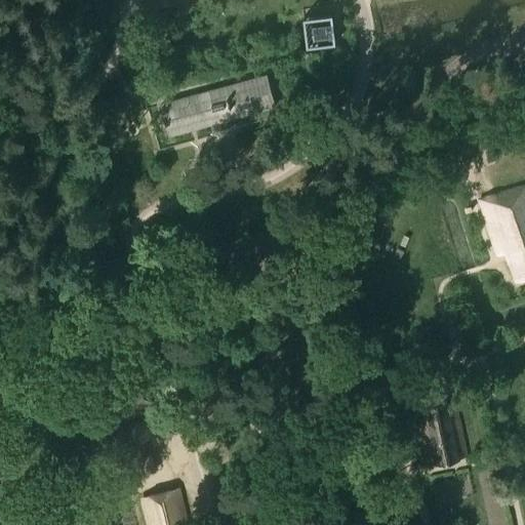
[(333,13),(304,16),(307,45),(336,42),(333,13)]
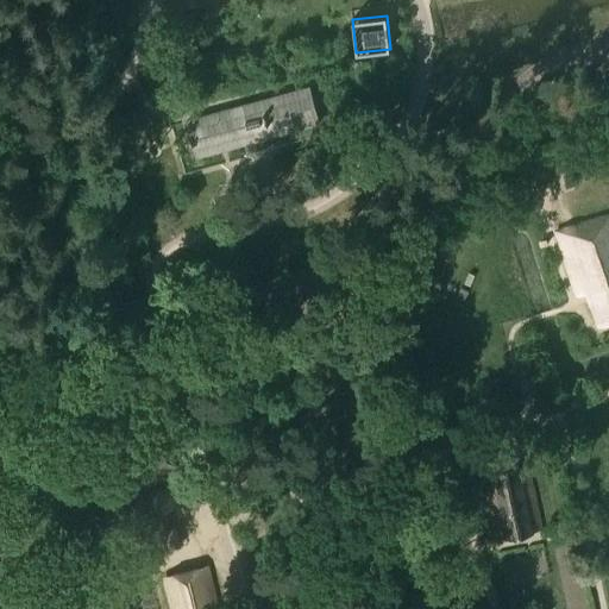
[(309,87),(186,120),(195,158),(271,138),(320,125),(309,87)]
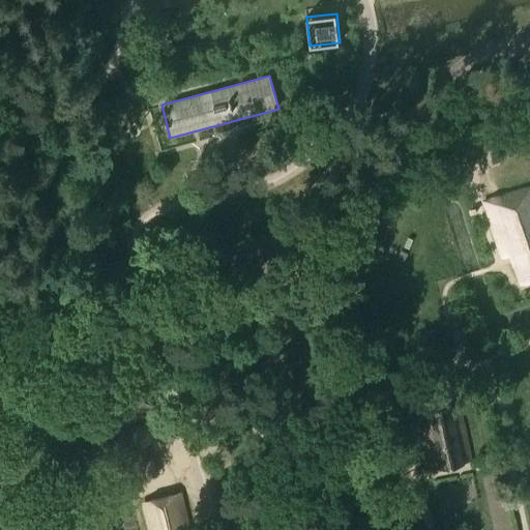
[(494,151),(488,158),(495,165),(501,157),(494,151)]
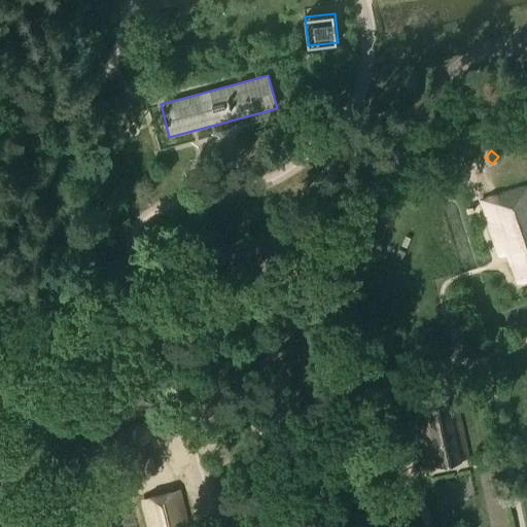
[(516,284),(526,280),(526,185),(505,192),(480,200),(498,257),(505,254),(516,284)]
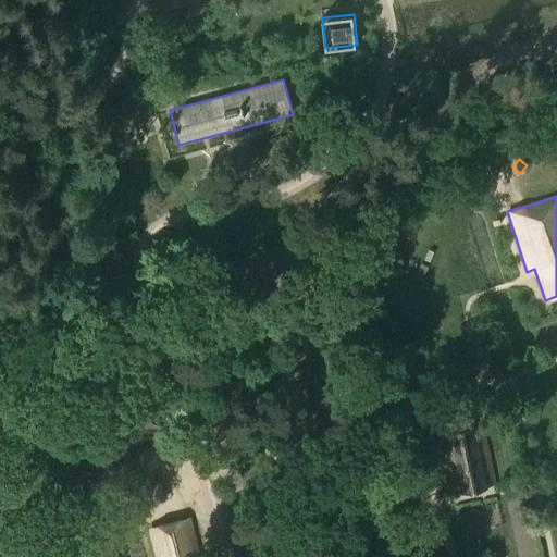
[(426,393),(461,382),(459,373),(466,371),(463,361),(420,374),(426,393)]
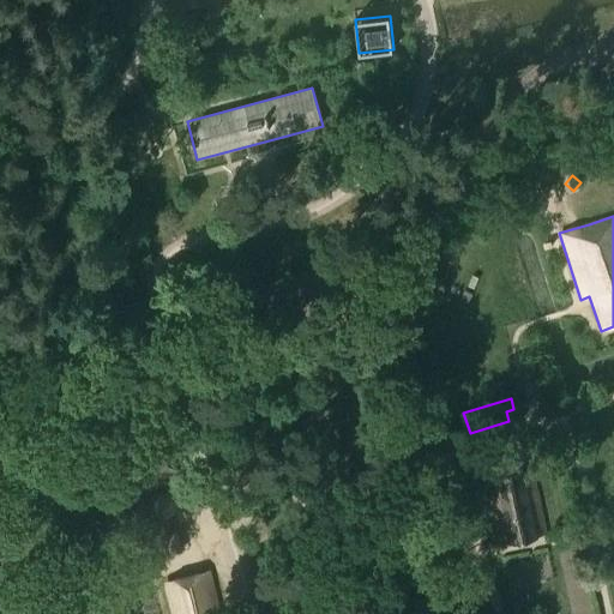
[(549,468),(566,465),(564,452),(548,455),(549,468)]
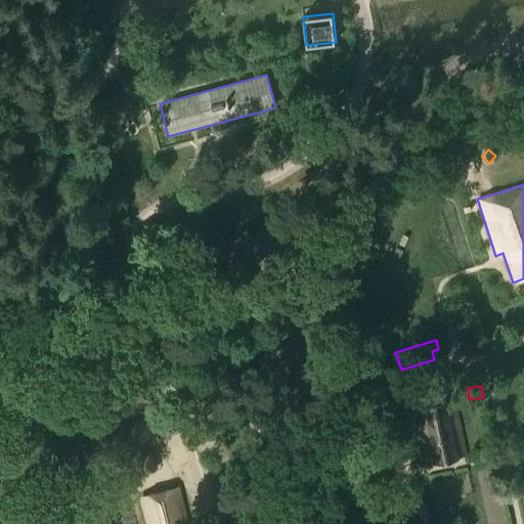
[(425,465),(466,456),(467,456),(454,400),(428,405),(426,396),(410,399),(425,465)]
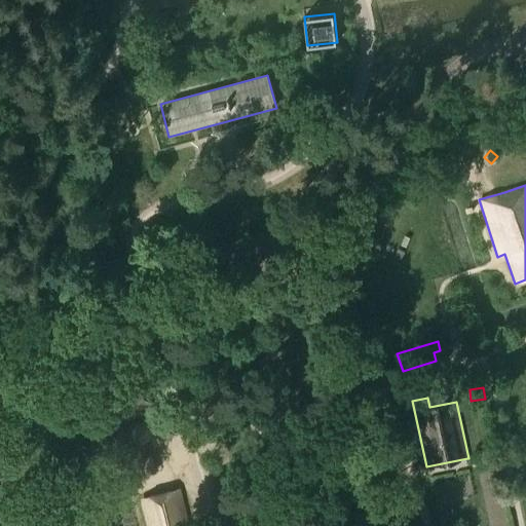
[(146,525),(189,525),(180,489),(140,499),(146,525)]
